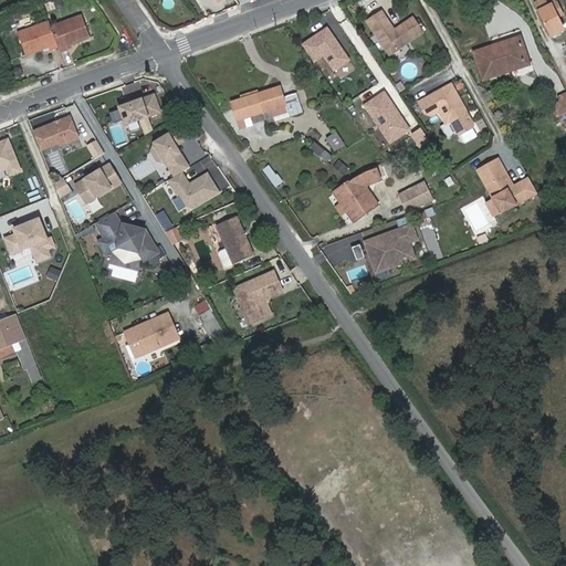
[(549,6),(546,0),(541,0),(535,3),(553,37),(565,30),(557,17),(563,14),(557,2),(549,6)]
